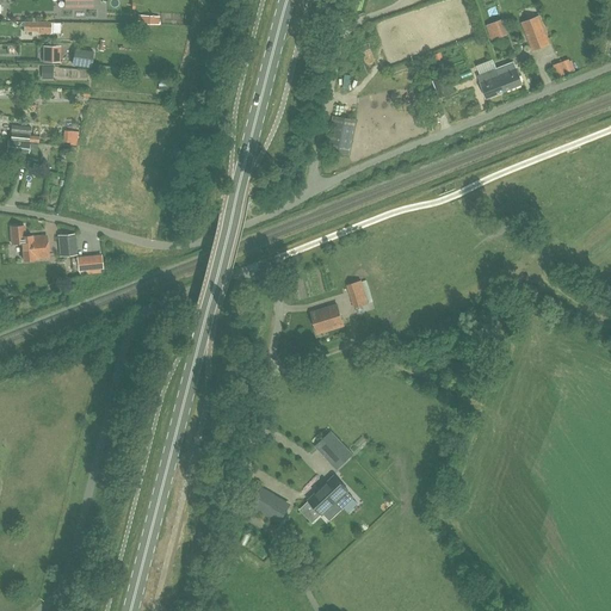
[(166,17),(149,18),(149,28),(166,26),(166,17)]
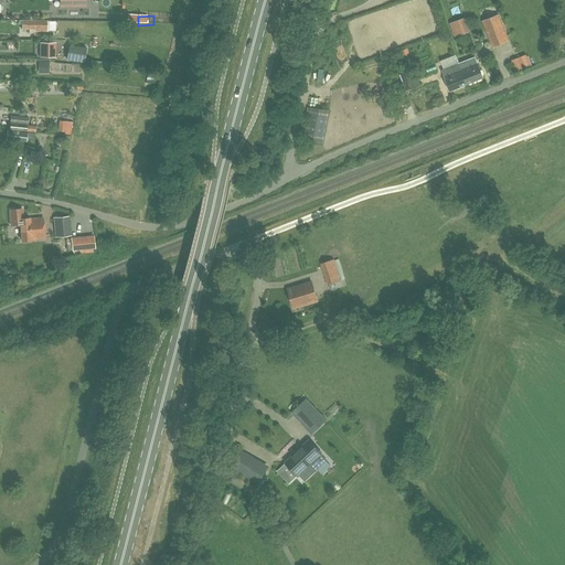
[(484,21),(493,46),(508,41),(499,16),(484,21)]
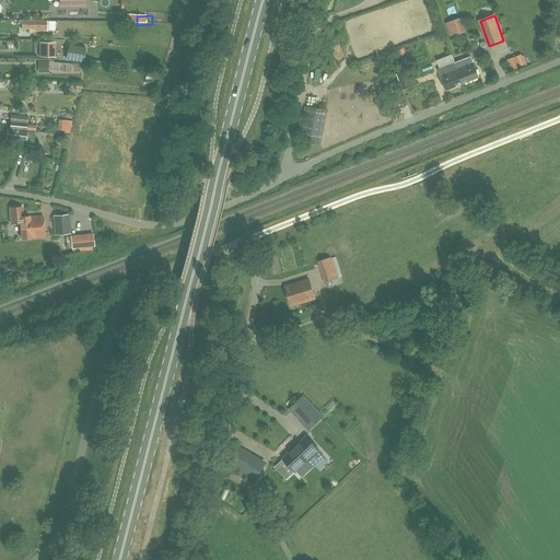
[(457,37),(471,33),(466,16),(452,21),(457,37)]
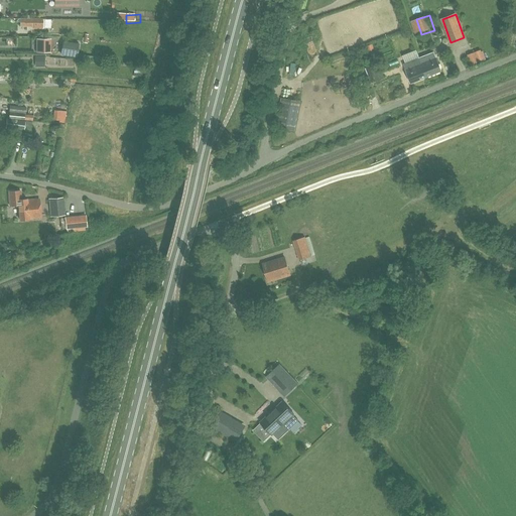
[(43,19),(25,18),(25,27),(31,27),(31,29),(42,29),(43,19)]
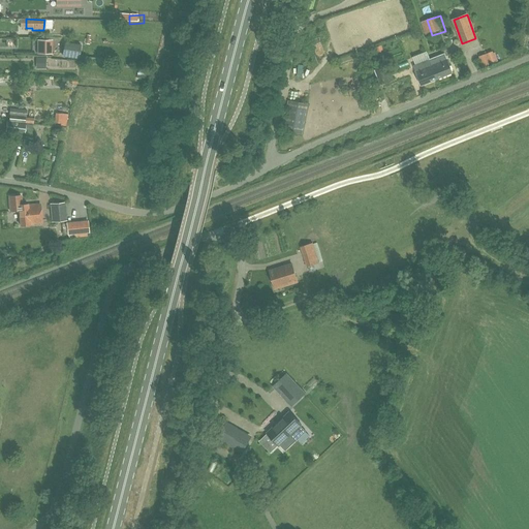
[(52,54),(52,40),(37,39),(37,54),(52,54)]
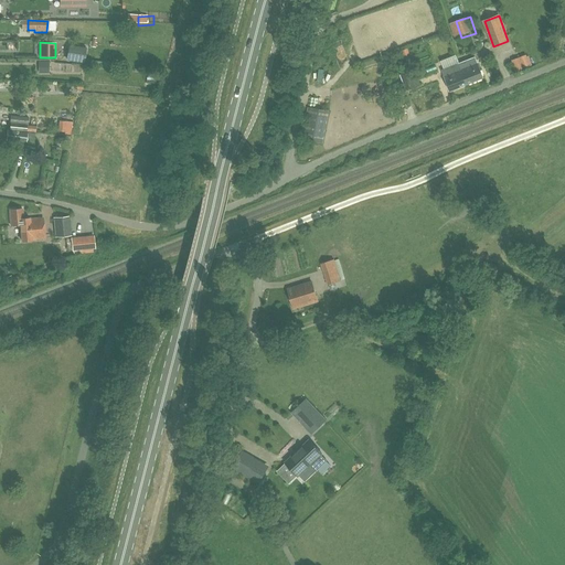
[(86,42),(72,42),(72,60),(85,61),(86,42)]
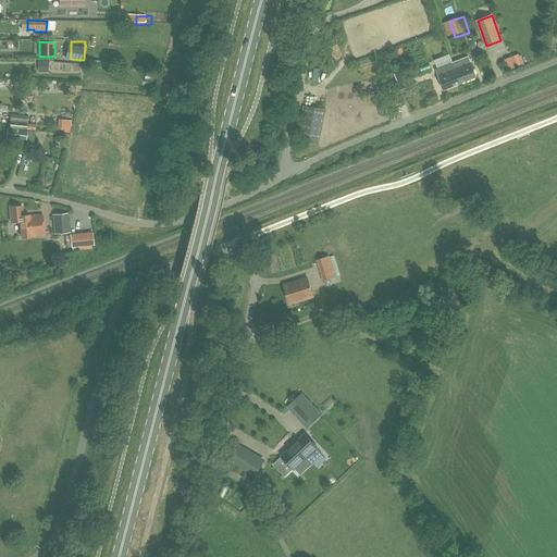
[(506,60),(509,69),(523,63),(521,58),(519,58),(518,54),(506,60)]
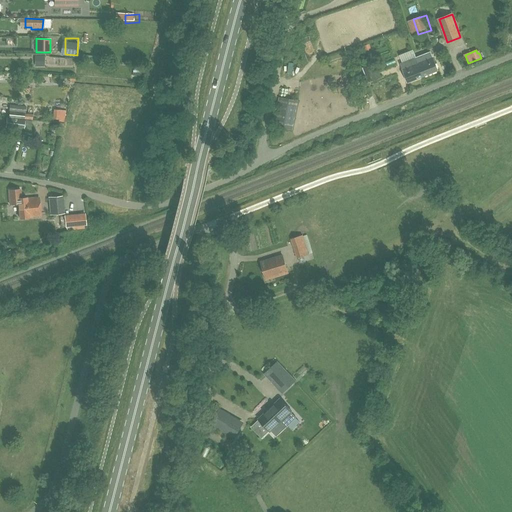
[(416,57),(423,76),(438,70),(431,52),(416,57)]
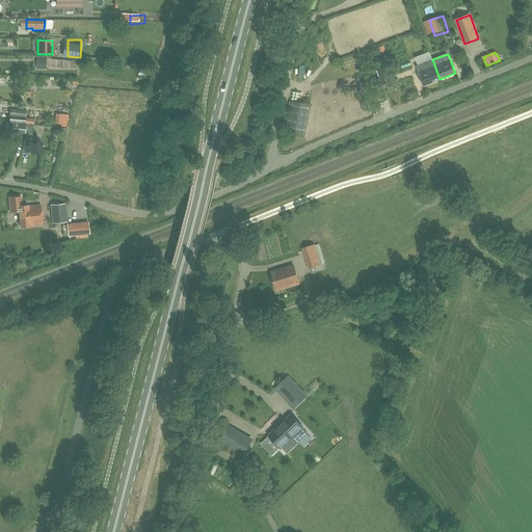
[(52,55),(51,68),(62,68),(62,62),(59,62),(59,55),(52,55)]
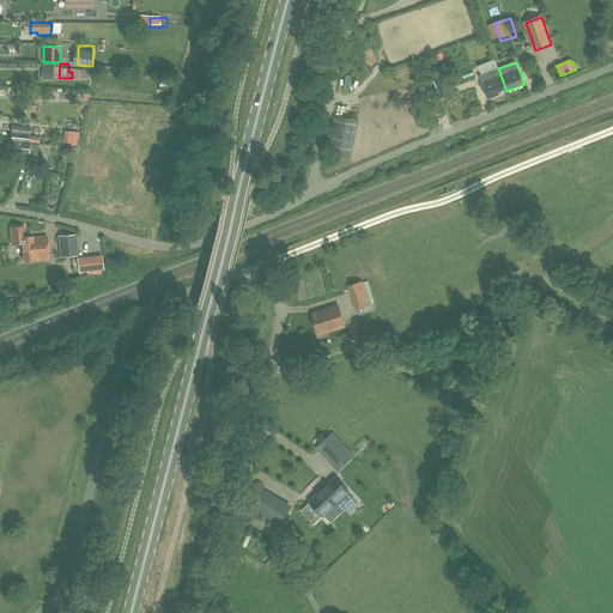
[(53,67),(43,67),(43,79),(53,79),(53,67)]
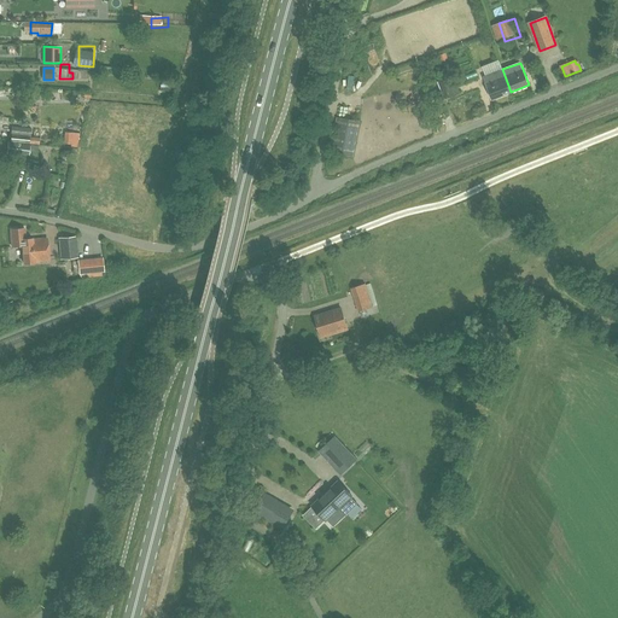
[(484,76),(493,99),(509,92),(501,69),(484,76)]
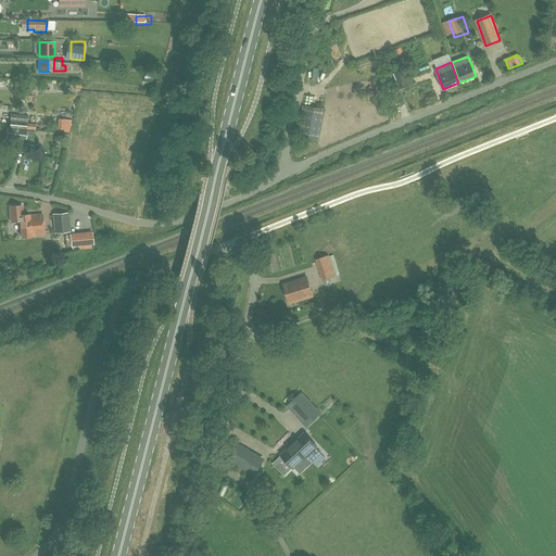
[(414,84),(408,71),(400,75),(405,87),(414,84)]
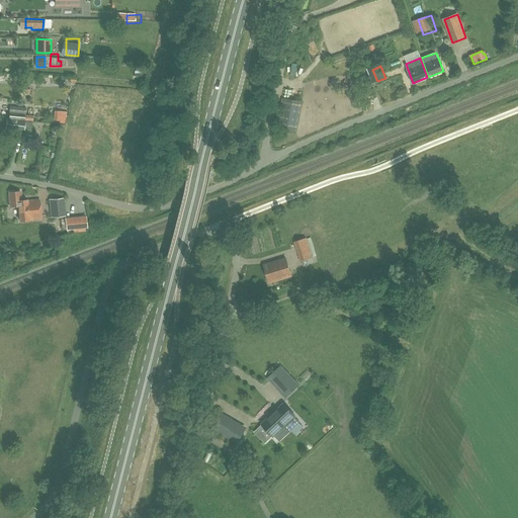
[(362,70),(368,85),(376,82),(370,67),(362,70)]
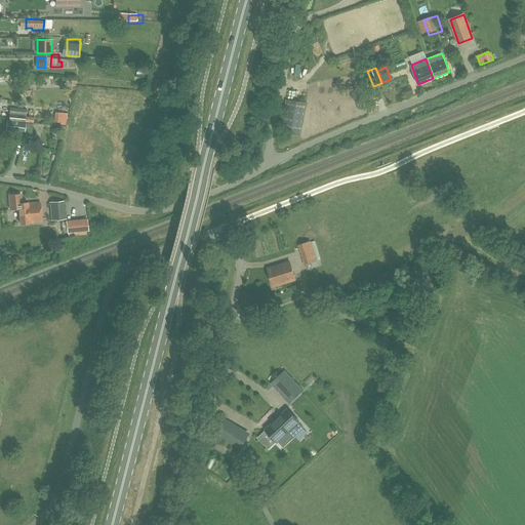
[(306,103),(288,99),(283,129),(300,132),(306,103)]
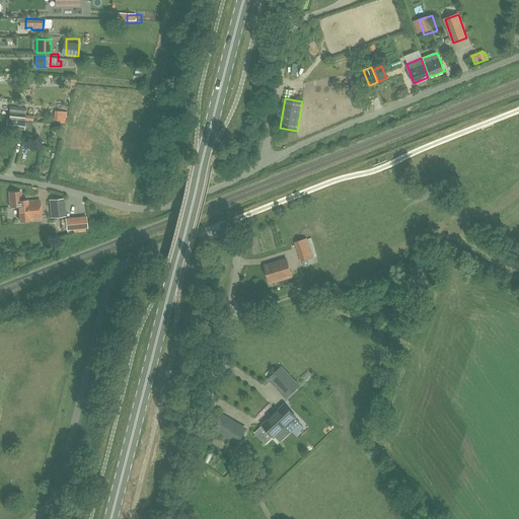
[(24,121),(24,115),(24,114),(25,115),(26,107),(10,105),(9,113),(8,119),(24,121)]
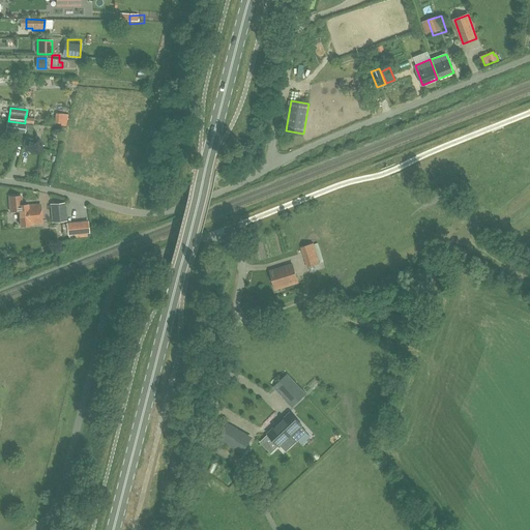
[(69,124),(67,114),(60,115),(62,125),(69,124)]
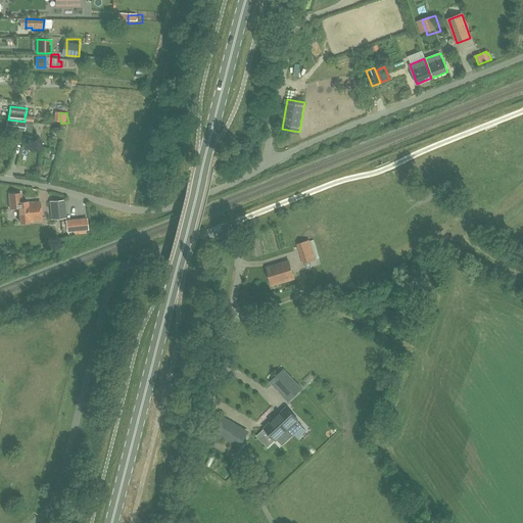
[(30,144),(33,123),(16,122),(11,121),(7,120),(5,130),(25,132),(24,143),(30,144)]
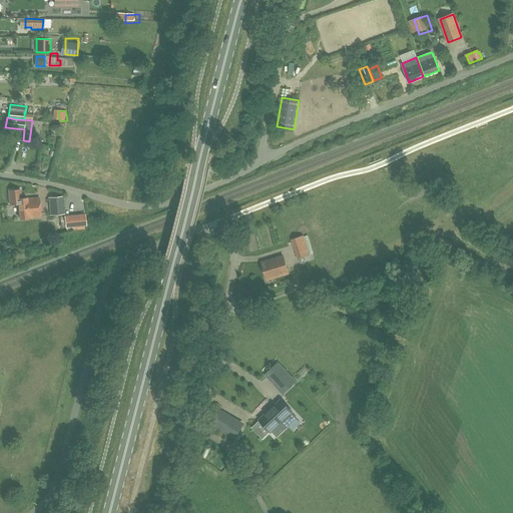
[(10,204),(19,204),(20,219),(29,218),(29,217),(41,215),(39,197),(28,199),(27,198),(21,198),(21,189),(9,190),(10,204)]
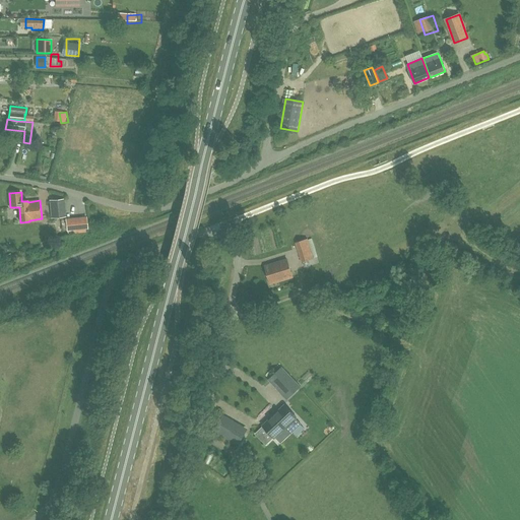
[(51,218),(65,216),(63,199),(50,200),(51,218)]
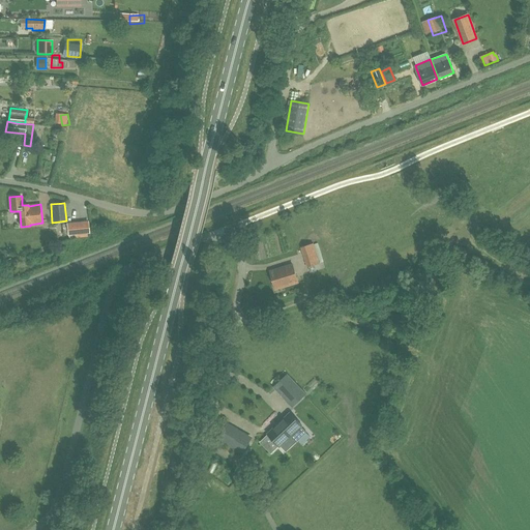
[(88,222),(67,224),(68,236),(72,236),(90,234),(88,222)]
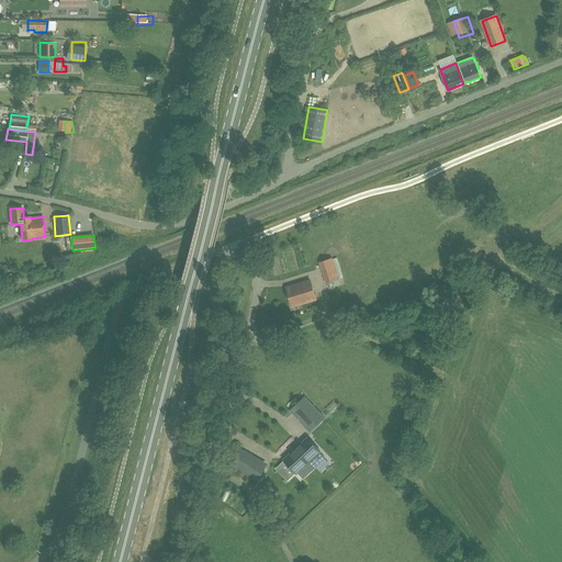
[(325,283),(339,280),(332,258),(318,262),(325,283)]
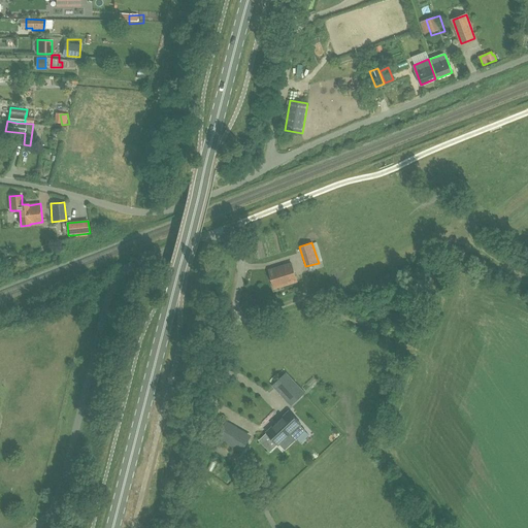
[(283,285),(296,281),(291,263),(269,270),(274,286),(282,283),(283,285)]
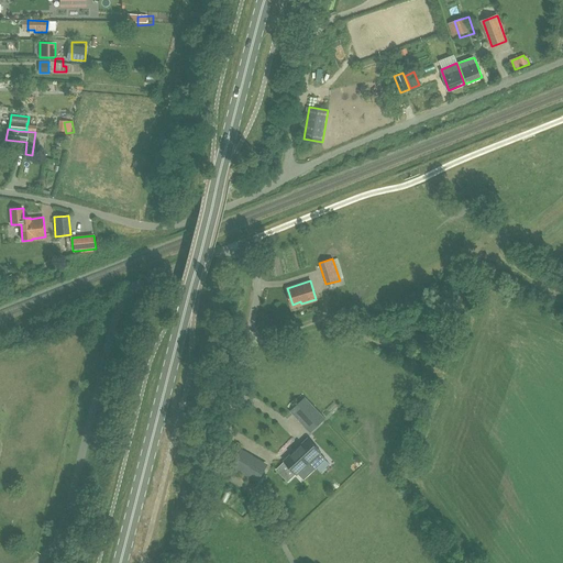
[(323,421),(305,399),(290,412),(310,433),(323,421)]
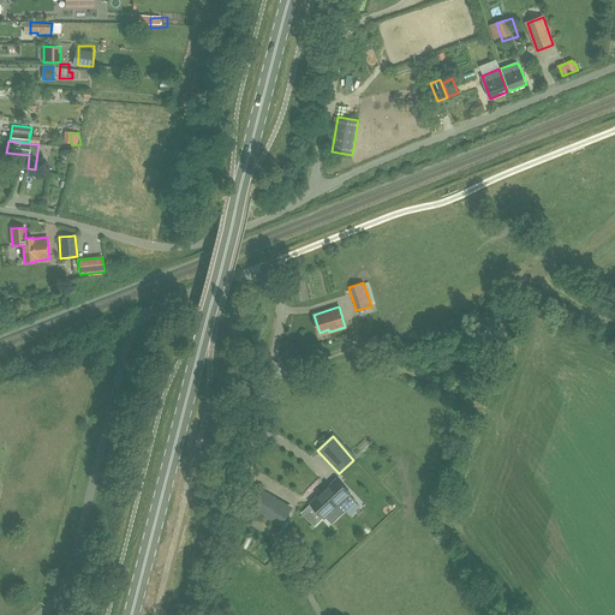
[(336,479),(310,505),(324,519),(326,518),(329,523),(353,501),(350,496),(351,495),(336,479)]
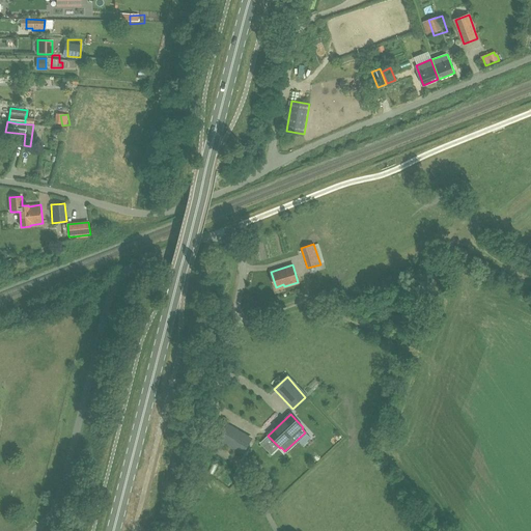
[(252,438),(238,429),(227,448),(242,455),(252,438)]
